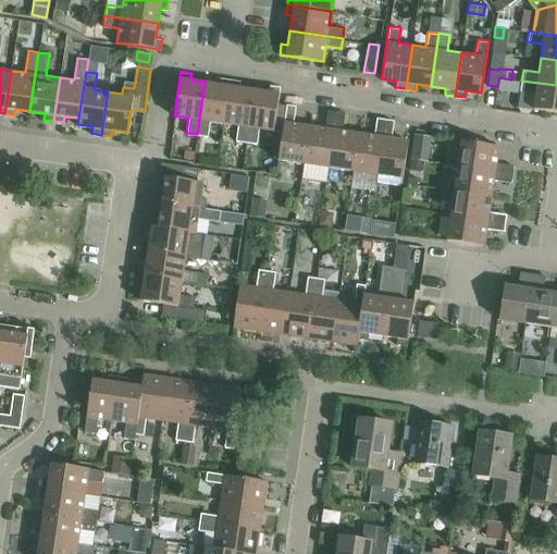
[(220,84),(205,82),(197,134),(208,136),(210,120),(224,122),(231,78),(221,77),(220,84)]
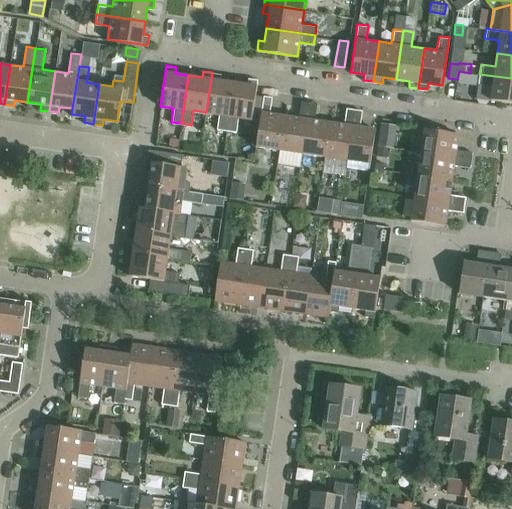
[(221,74),(212,72),(206,112),(219,114),(216,128),(226,130),(234,81),(220,79),(221,74)]
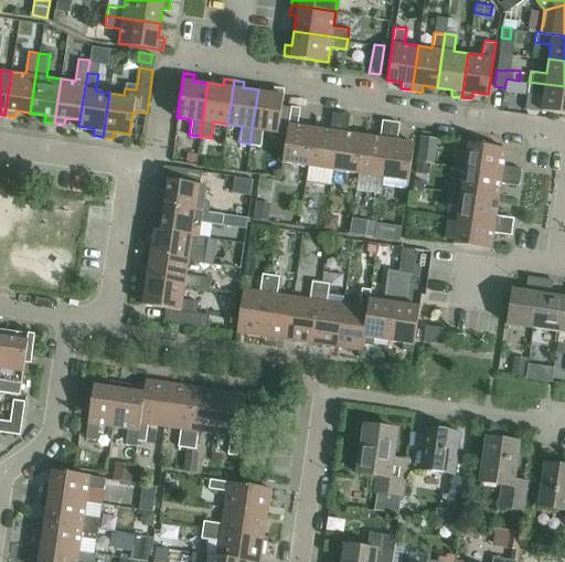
[(564,86),(529,82),(528,92),(543,94),(541,109),(564,113),(564,86)]
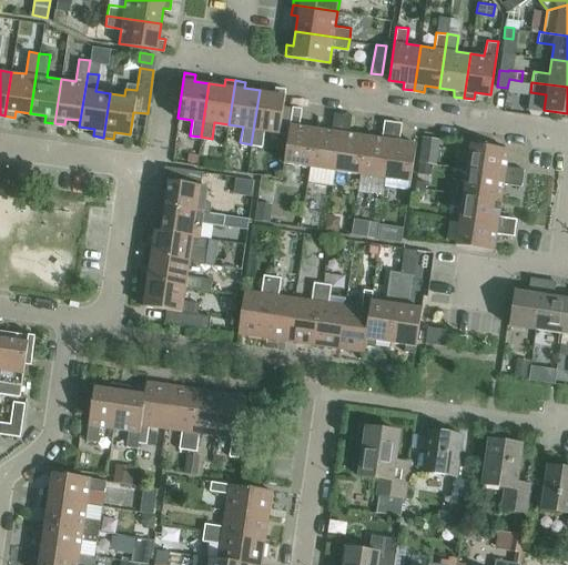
[(260,90),(251,144),(262,145),(264,130),(279,132),(285,88),(275,86),(274,92),(260,90)]
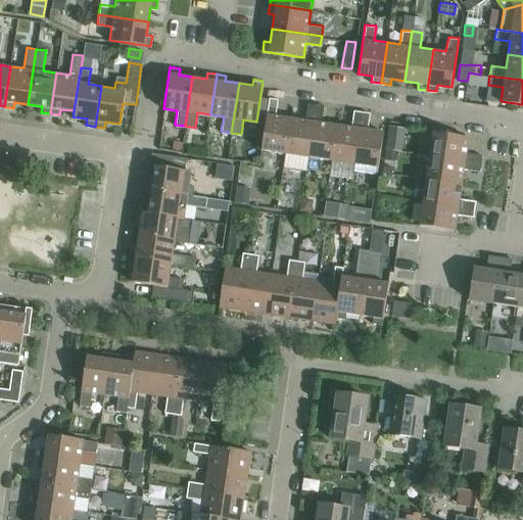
[(278,98),(269,97),(262,148),(285,152),(290,117),(275,114),(278,98)]
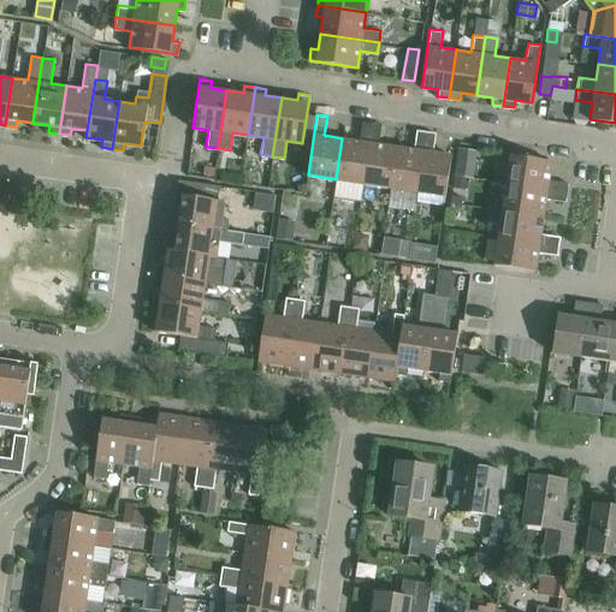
[(342,138),(336,179),(362,183),(372,123),(362,120),(359,141),(342,138)]
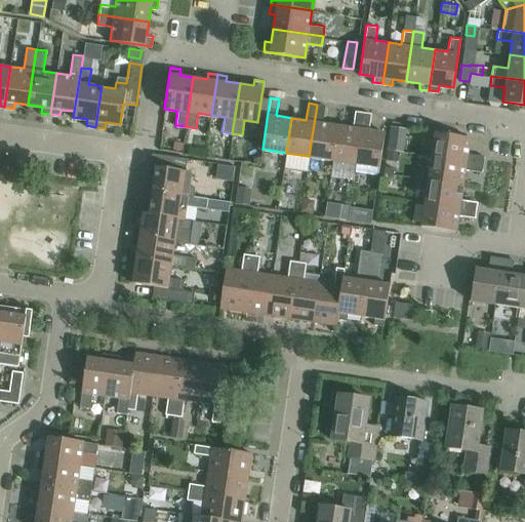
[(317,105),(309,156),(332,159),(337,124),(322,122),(325,106),(317,105)]
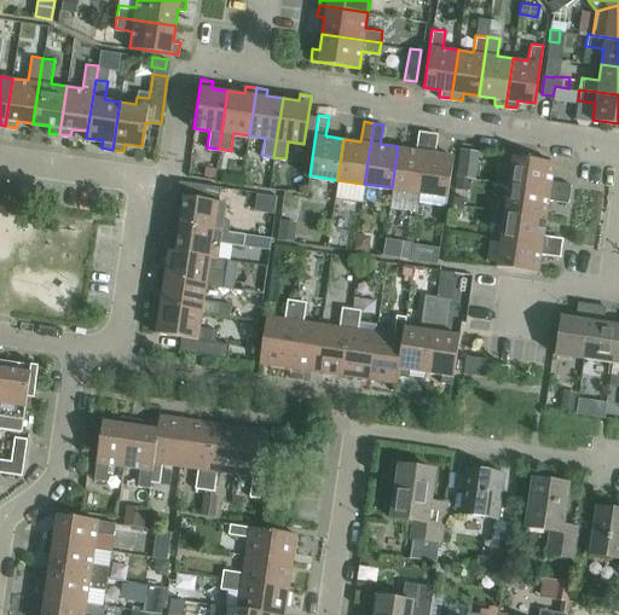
[(398,146),(392,187),(418,192),(428,131),(418,129),(415,149),(398,146)]
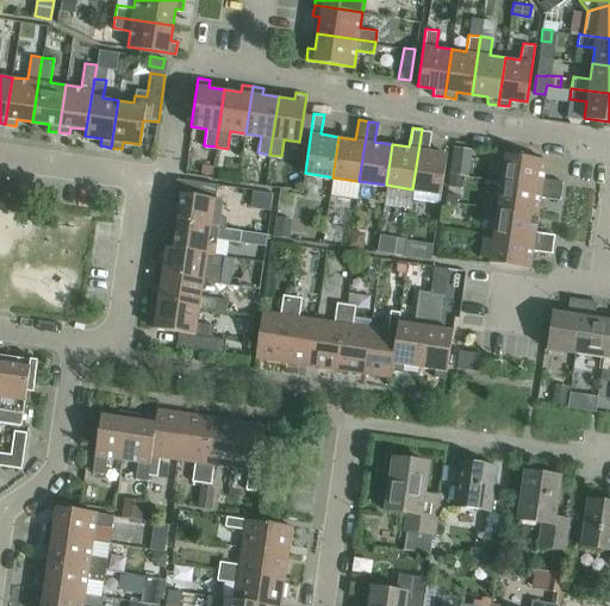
[(422,129),(412,189),(441,193),(447,152),(428,150),(431,131),(422,129)]
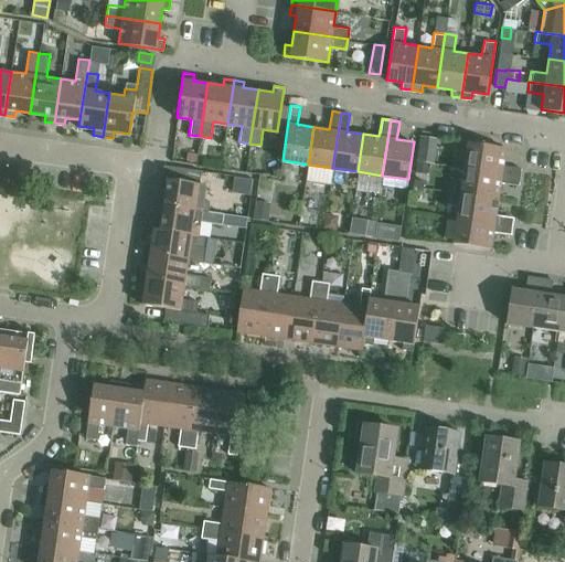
[(416,159),(434,162),(437,137),(420,135),(416,159)]
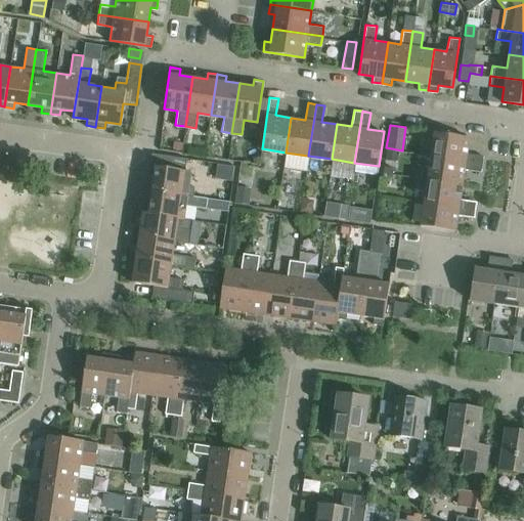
[(482,163),(483,155),(467,152),(469,136),(434,131),(431,155),(482,163)]
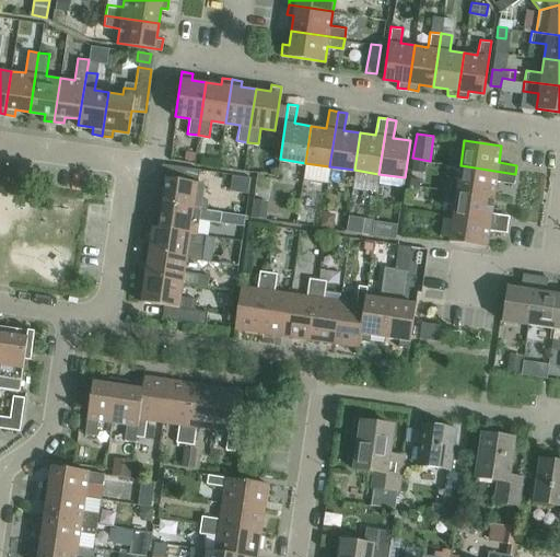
[(199,167),(167,163),(162,162),(158,186),(164,187),(162,202),(206,209),(206,208),(208,198),(201,197),(203,183),(197,182),(199,167)]
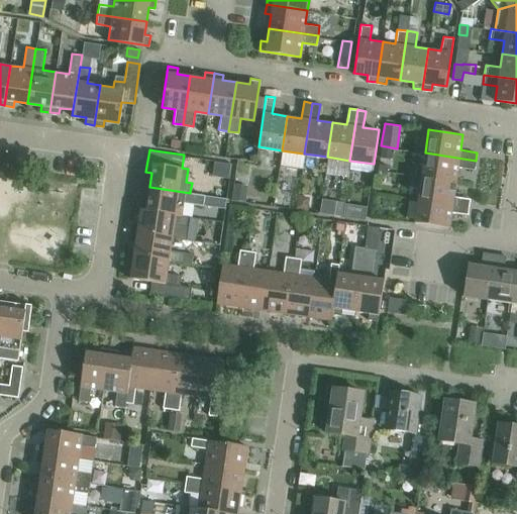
[(476,161),(425,152),(421,176),(455,181),(457,166),(475,168),(476,161)]
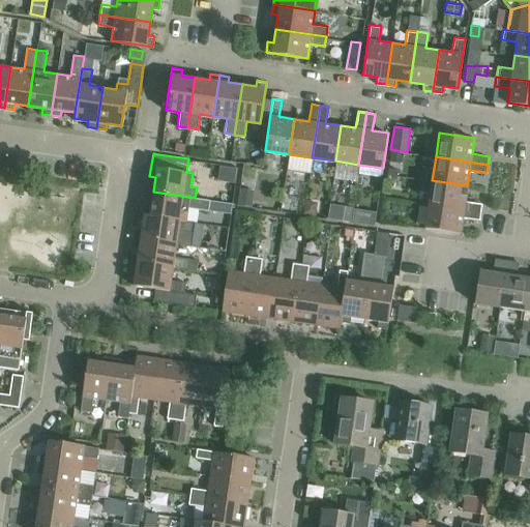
[(467,185),(432,180),(429,203),(480,211),(481,203),(465,200),(467,185)]
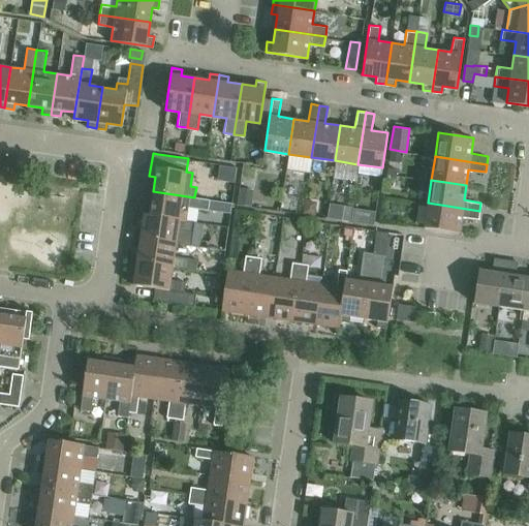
[(145,204),(144,213),(185,219),(187,207),(208,209),(210,198),(194,196),(194,197),(153,191),(151,205),(145,204)]
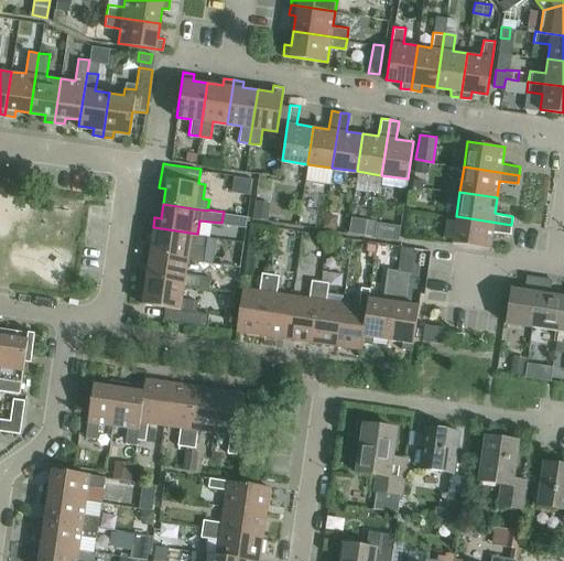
[(456,216),(452,241),(489,247),(492,230),(510,234),(511,225),(456,216)]
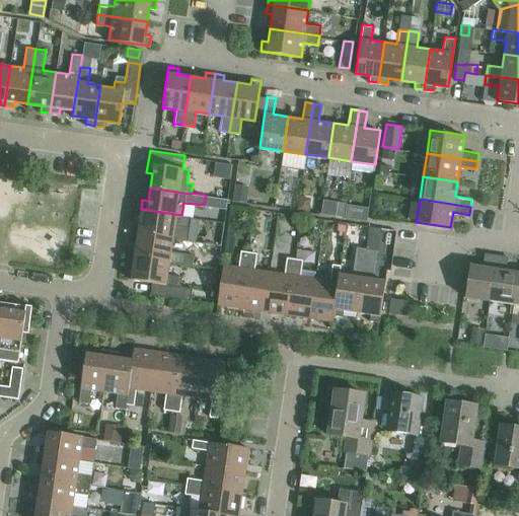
[(133,222),(132,231),(172,237),(174,224),(189,226),(190,216),(181,215),(141,209),(139,223),(133,222)]
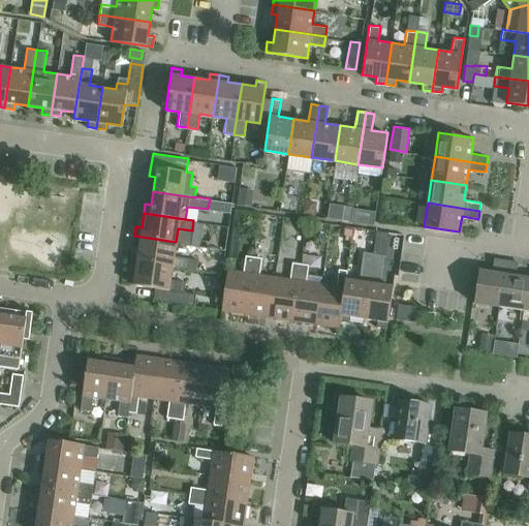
[(176,242),(134,236),(132,245),(138,246),(137,259),(136,259),(173,265),(172,266),(187,268),(188,257),(174,255),(176,242)]
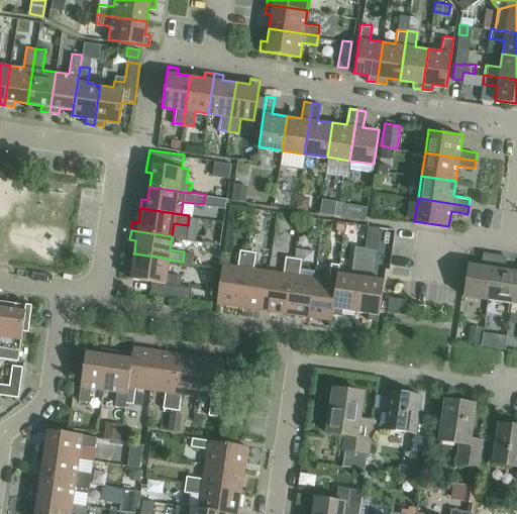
[(350,275),(337,273),(331,313),(332,313),(340,314),(341,308),(355,310),(365,246),(354,245),(350,275)]
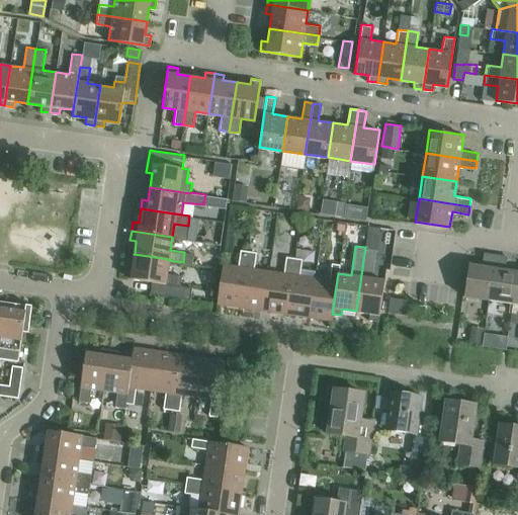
[(365,247),(356,311),(369,313),(368,319),(378,320),(384,279),(370,277),(375,248),(365,247)]
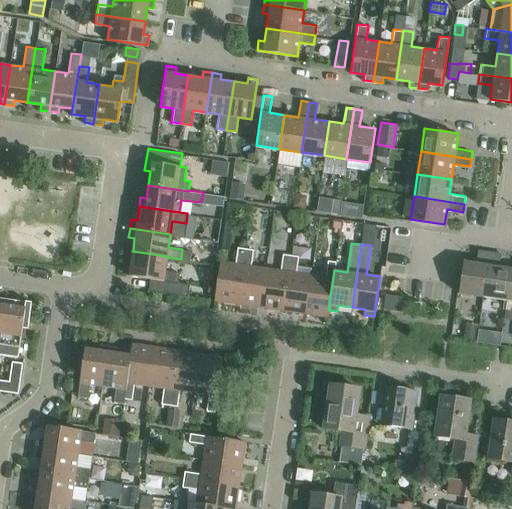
[(237,302),(245,247),(237,246),(235,262),(220,260),(214,299),(237,302)]
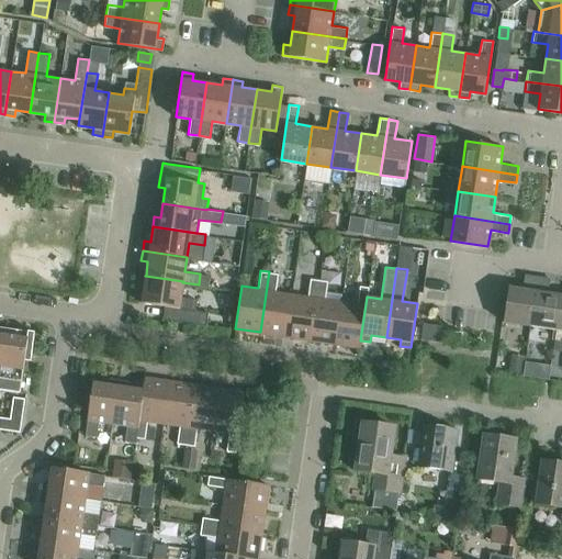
[(269,271),(260,332),(284,336),(291,293),(276,291),(278,274),(269,271)]
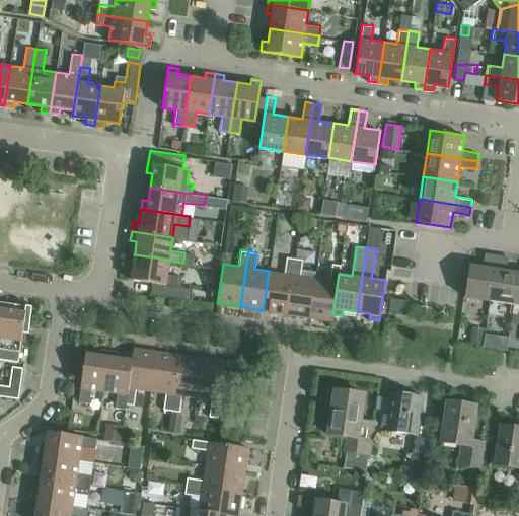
[(496,253),(485,252),(483,267),(469,265),(465,295),(490,299),(496,253)]
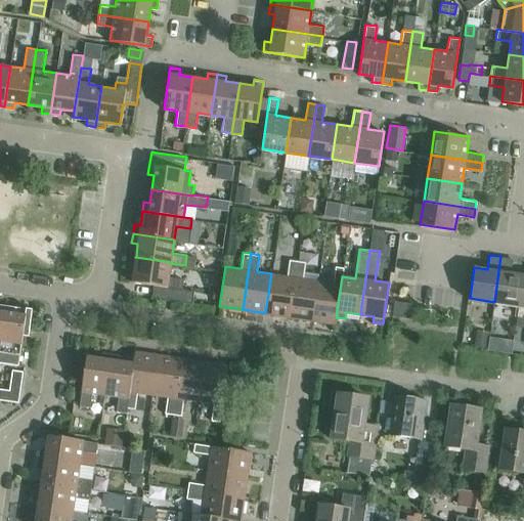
[(135,257),(136,257),(130,256),(128,266),(134,267),(132,281),(154,285),(151,297),(191,303),(193,290),(181,288),(183,278),(169,275),(170,263),(171,262),(135,257)]
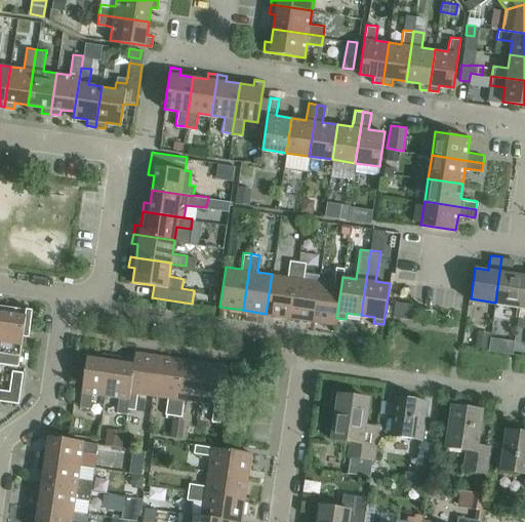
[(514,258),(501,256),(495,303),(519,306),(524,275),(512,273),(514,258)]
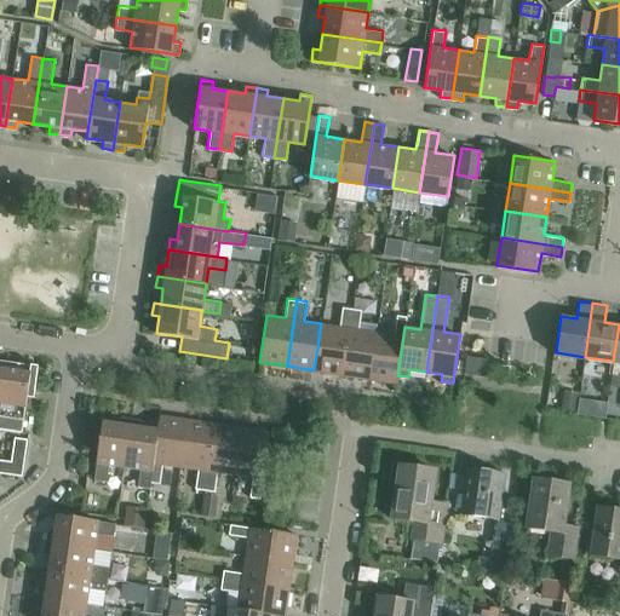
[(339,326),(321,323),(314,370),(342,374),(351,308),(342,306),(339,326)]
